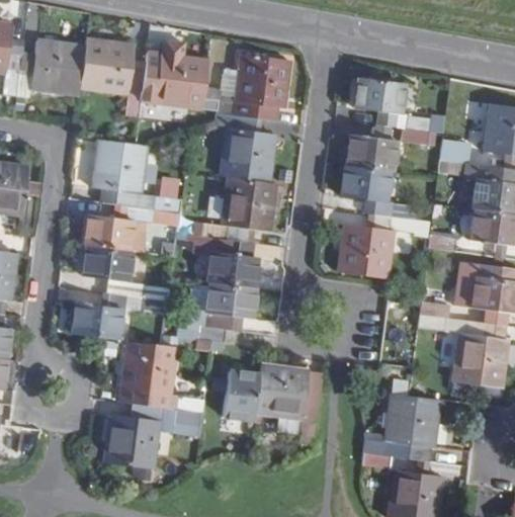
[(0,71),(7,72),(4,95),(17,96),(21,69),(7,67),(11,41),(13,23),(0,21),(0,71)]
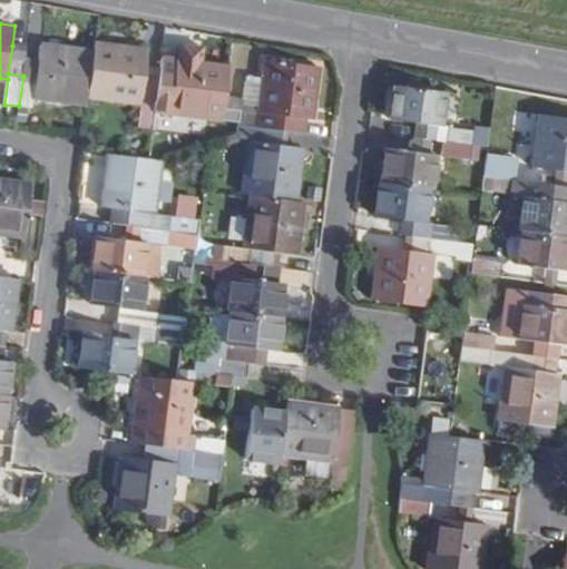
[(94,43),(94,54),(87,97),(138,104),(135,128),(149,129),(155,99),(140,97),(146,50),(94,43)]
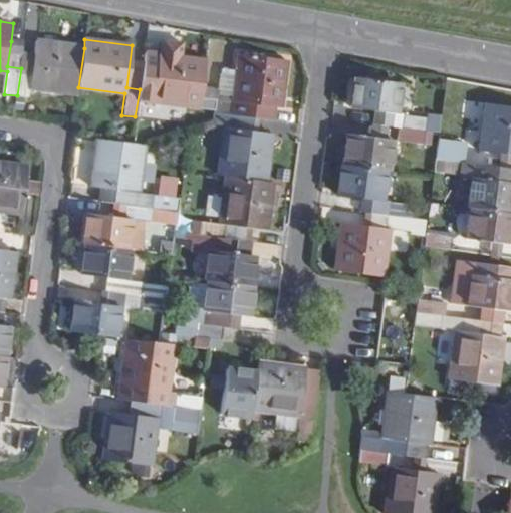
[(24,43),(11,41),(7,66),(21,68),(23,54),(24,43)]
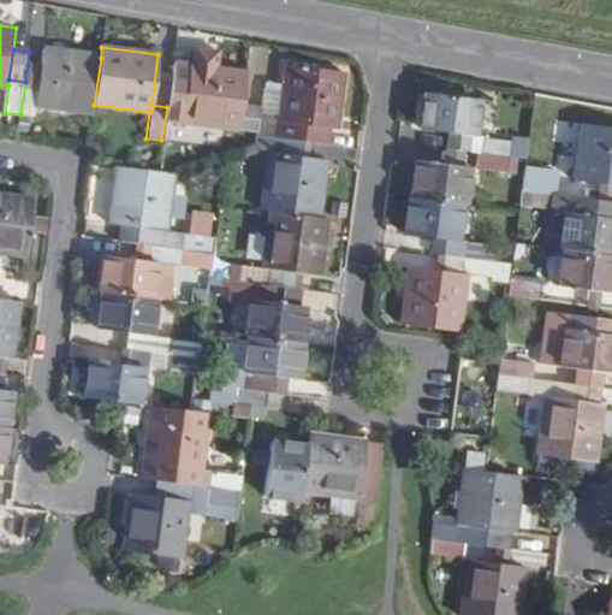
[(39,106),(93,113),(94,105),(101,58),(46,49),(43,67),(41,84),(25,82),(21,114),(36,117),(39,106)]
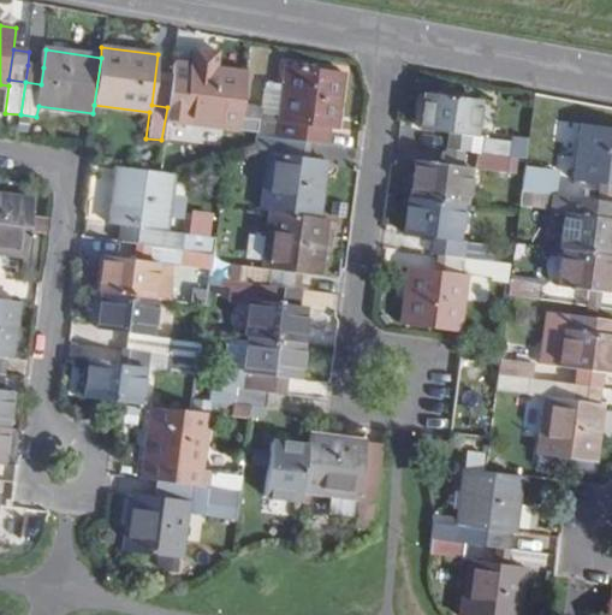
[(189,65),(182,110),(167,107),(161,140),(178,143),(182,123),(238,130),(241,118),(248,74),(230,71),(232,54),(209,52),(208,67),(189,65)]
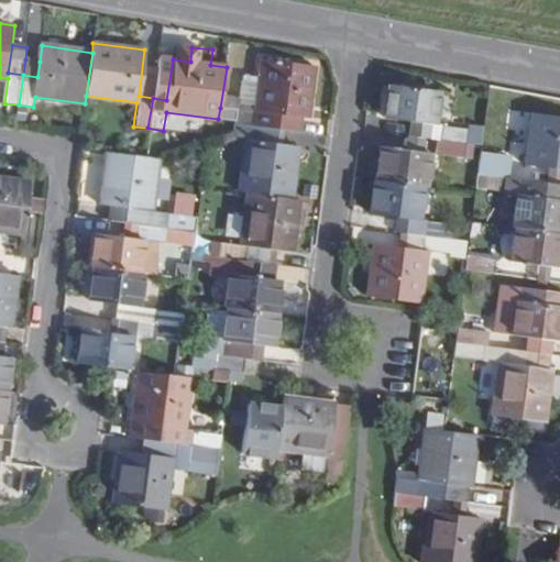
[(40,62),(25,59),(23,75),(37,77),(40,62)]
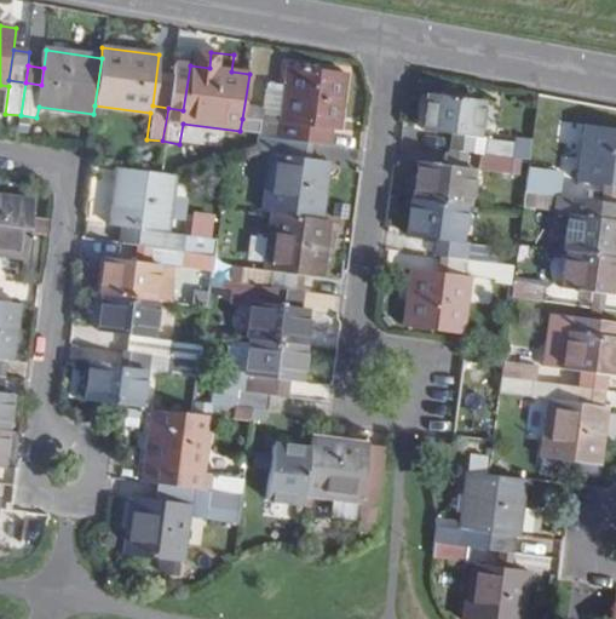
[(288,87),(285,124),(269,122),(266,137),(300,142),(303,127),(339,132),(346,74),(291,67),(288,87)]
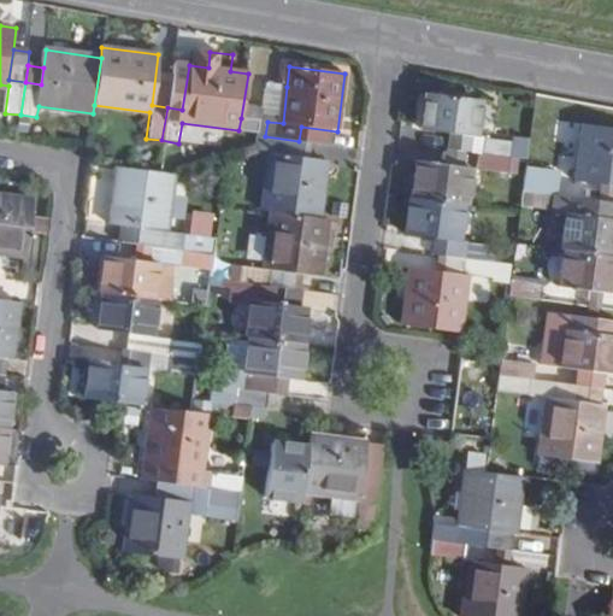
[(287,87),(265,83),(260,121),(267,122),(283,123),(287,87)]
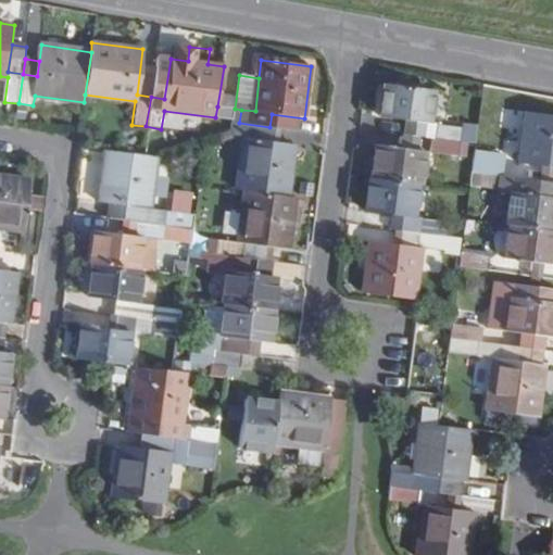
[(429,123),(434,89),(387,83),(382,116),(429,123)]
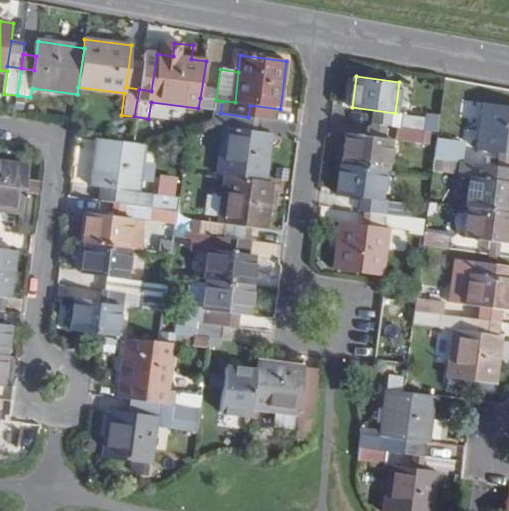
[(508,104),(487,102),(481,149),(508,152),(508,104)]
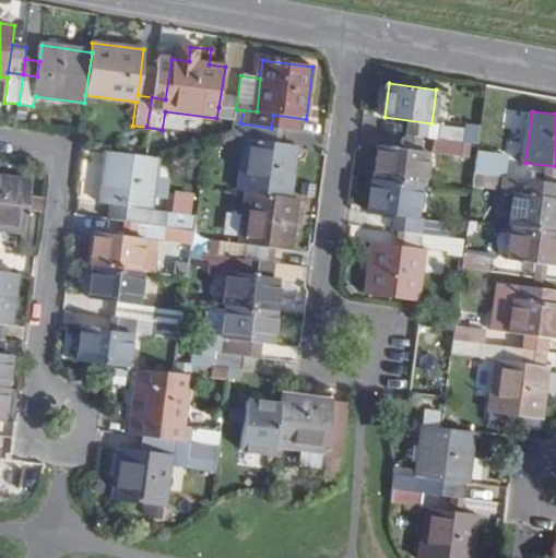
[(271,128),(240,123),(240,135),(247,138),(239,189),(247,191),(291,197),(297,144),(270,141),(271,128)]
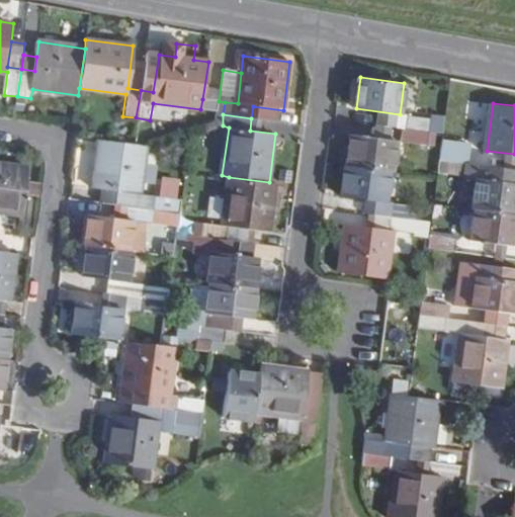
[(433,119),(406,115),(405,128),(431,133),(433,119)]
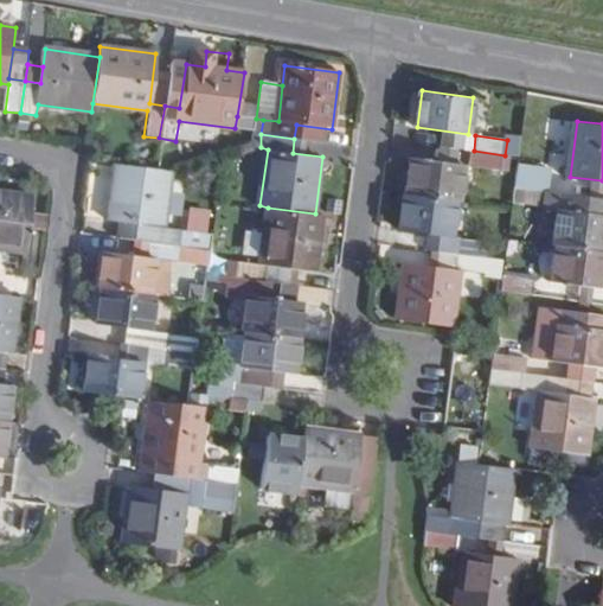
[(504,170),(505,155),(474,151),(472,166),(504,170)]
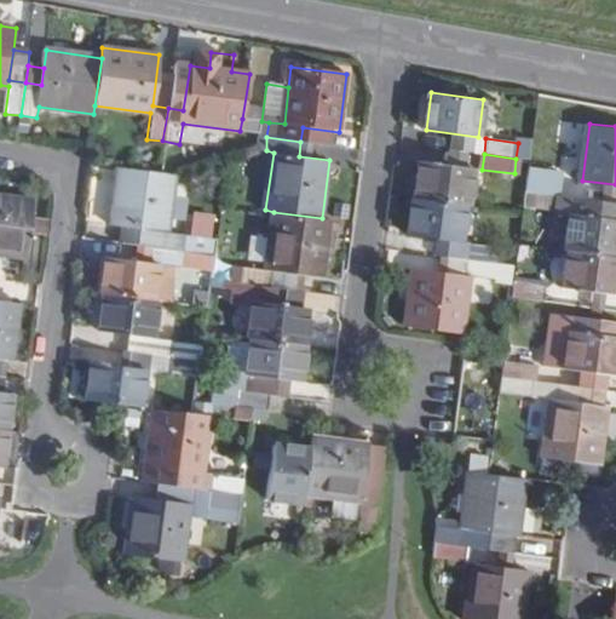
[(475,168),(420,161),(415,199),(466,206),(470,206),(475,168)]
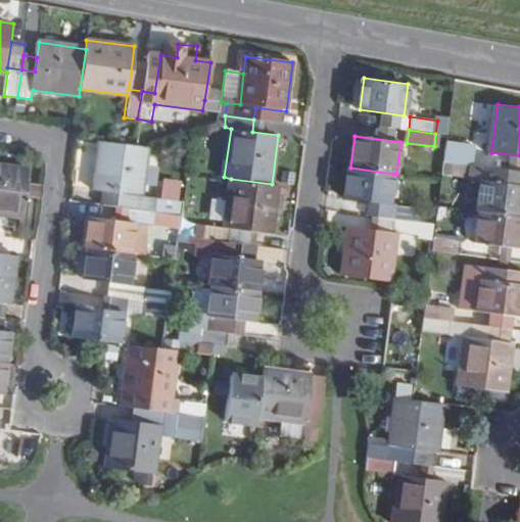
[(99,141),(92,188),(117,191),(142,195),(148,147),(134,147),(99,141)]
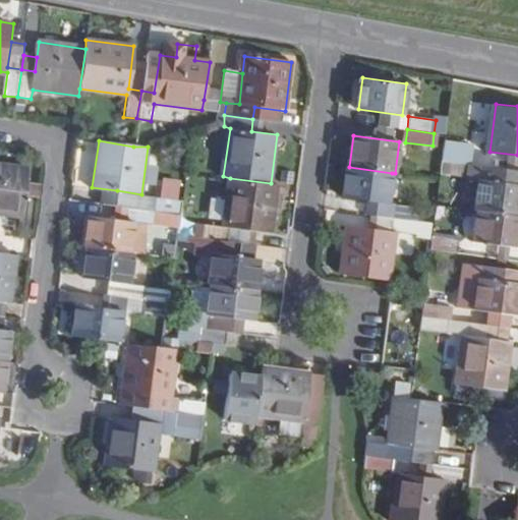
[(470,163),(471,151),(445,147),(443,159),(470,163)]
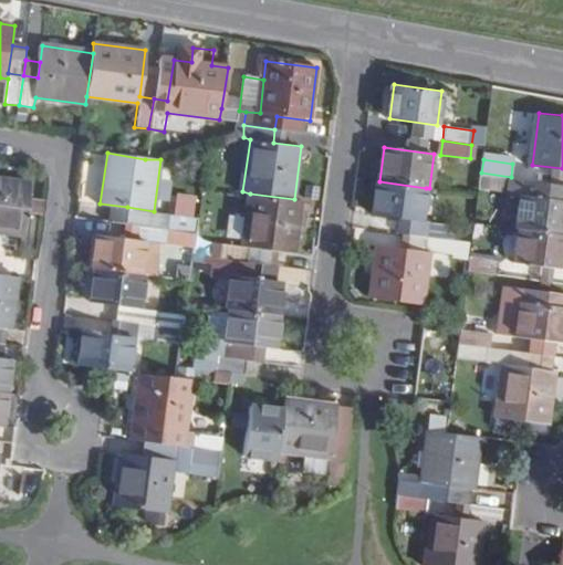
[(562,184),(511,177),(509,192),(524,195),(520,229),(523,230),(562,234),(562,184)]
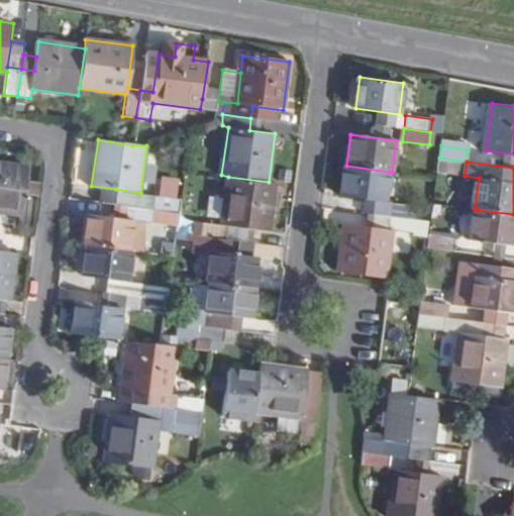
[(0,163),(0,211),(22,214),(28,168),(0,163)]
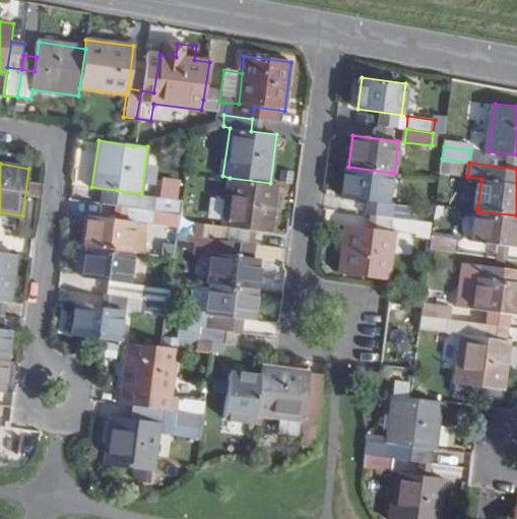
[(426,207),(387,202),(391,173),(348,167),(346,167),(342,197),(374,201),(383,202),(382,216),(424,221),(426,207)]
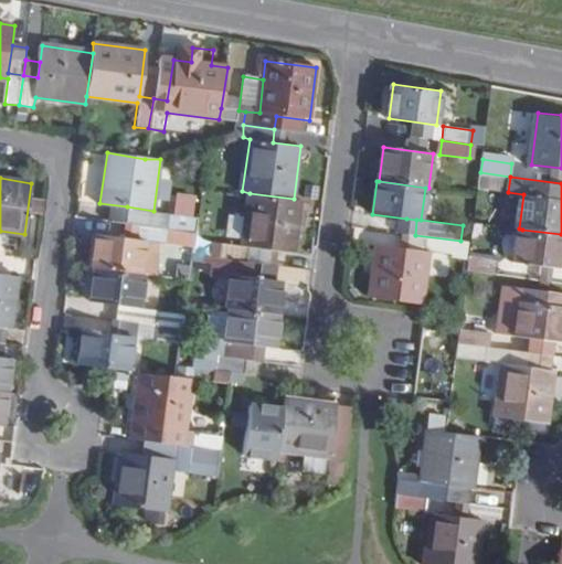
[(179,212),(200,213),(201,194),(180,193),(179,212)]
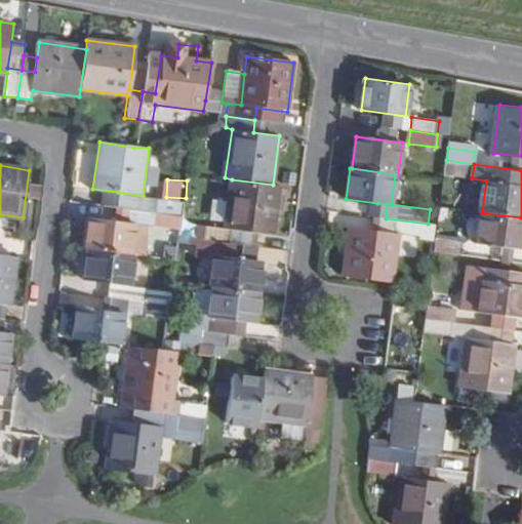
[(231,243),(233,230),(255,232),(275,235),(281,186),(273,185),(232,179),(225,229),(207,226),(205,240),(231,243)]
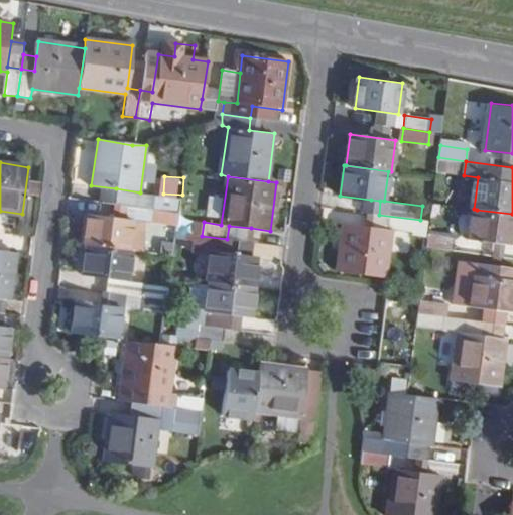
[(155,195),(140,192),(116,188),(115,203),(126,204),(153,207),(155,195)]
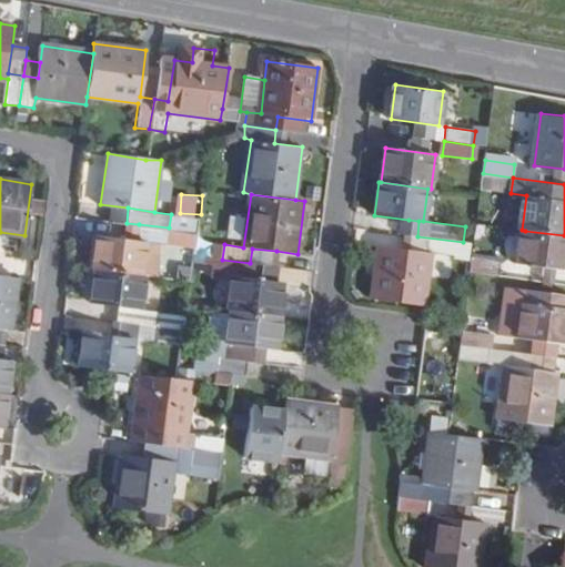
[(198,232),(200,218),(171,214),(169,228),(198,232)]
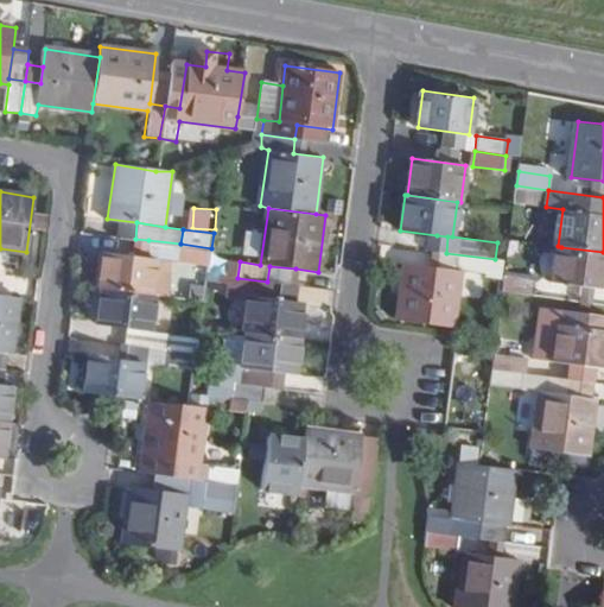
[(446,253),(447,236),(437,235),(434,252),(446,253)]
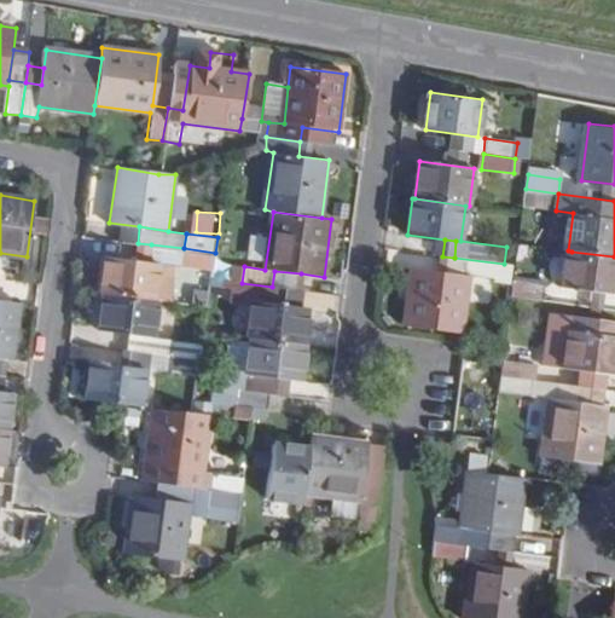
[(149,261),(151,244),(138,243),(135,258),(149,261)]
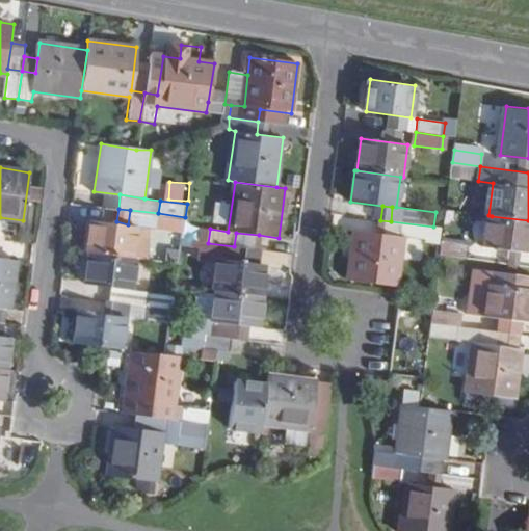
[(185,217),(158,213),(130,210),(128,224),(116,221),(90,219),(86,253),(89,253),(132,258),(136,224),(184,232),(185,217)]
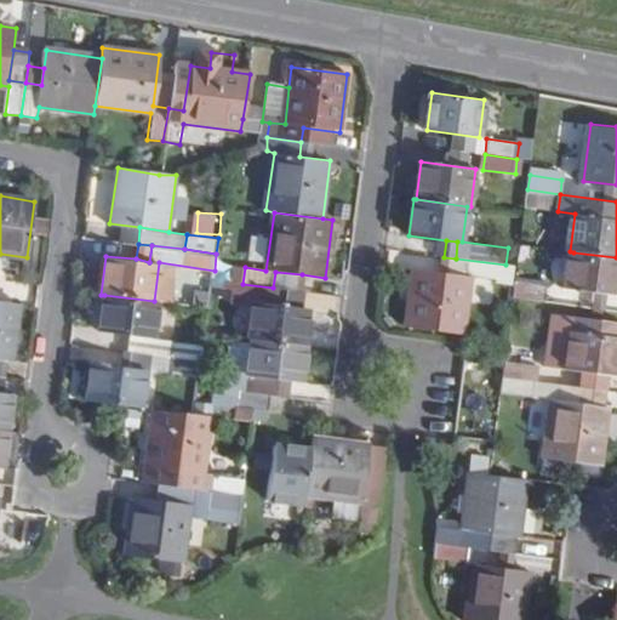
[(569,286),(616,293),(616,257),(573,252),(569,286)]
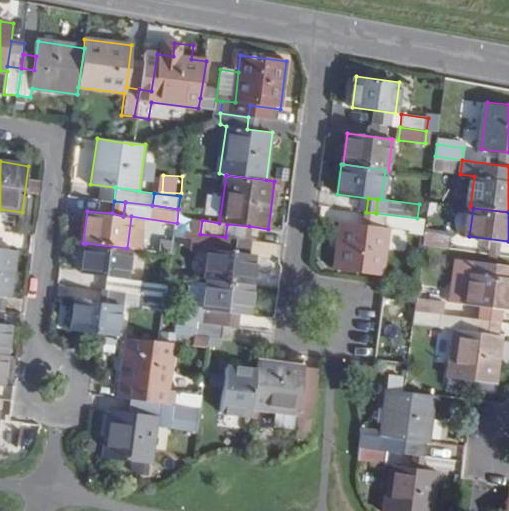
[(385,227),(416,231),(417,218),(376,213),(374,226),(343,222),(337,268),(379,274),(385,227)]
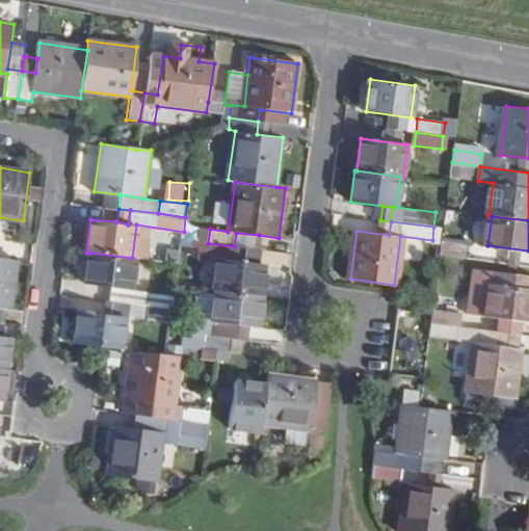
[(234,246),(257,249),(259,235),(236,233),(234,246)]
